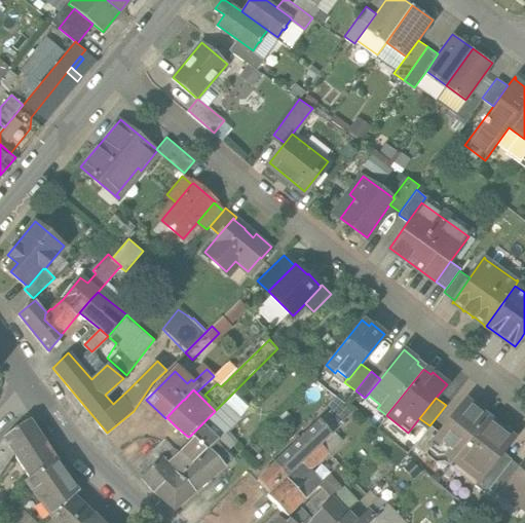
[(440,432),(427,447),(428,448),(438,455),(446,454),(453,460),(488,416),(466,399),(440,432)]
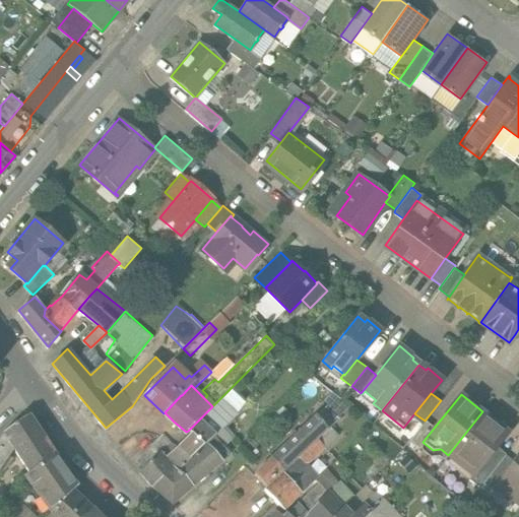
[(235,400),(220,415),(226,423),(235,415),(242,408),(238,403),(235,400)]
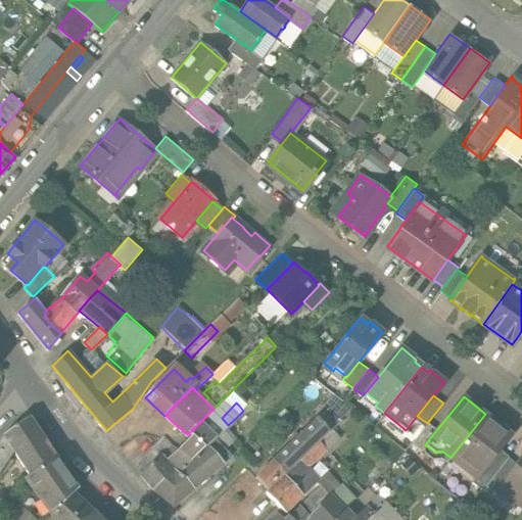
[(345,416),(337,407),(329,414),(338,423),(345,416)]
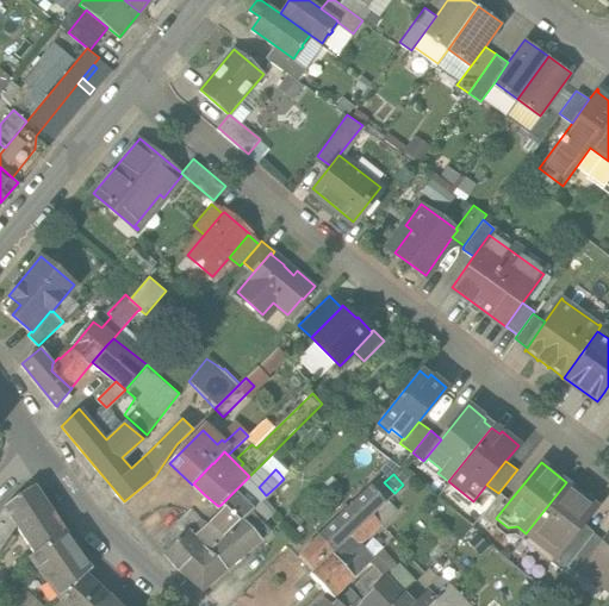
[(381,479),(319,536),(334,549),(358,526),(379,507),(395,493),(384,482),(381,479)]
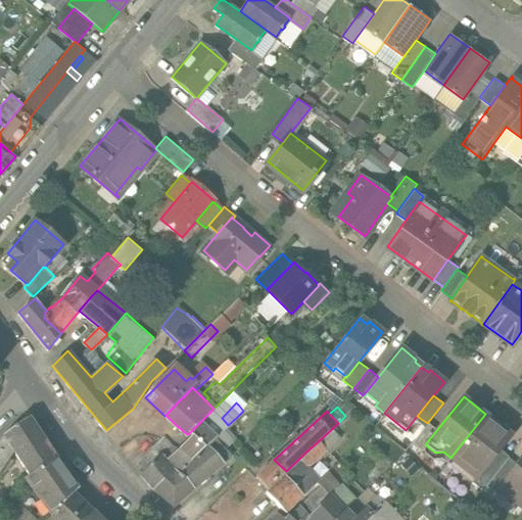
[(485,414),(451,458),(475,477),(476,477),(494,455),(511,434),(485,414)]
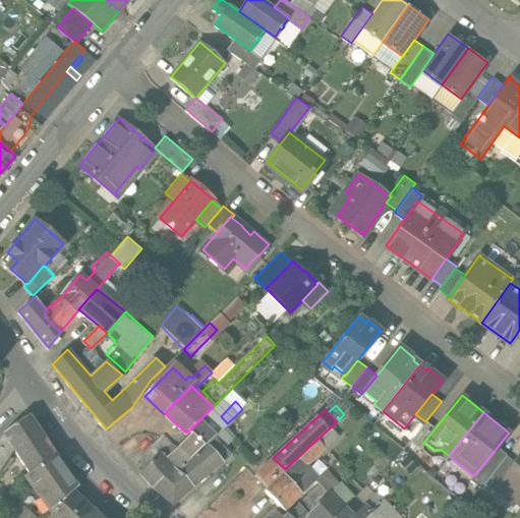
[(30,413),(4,432),(14,447),(31,471),(56,453),(30,413)]
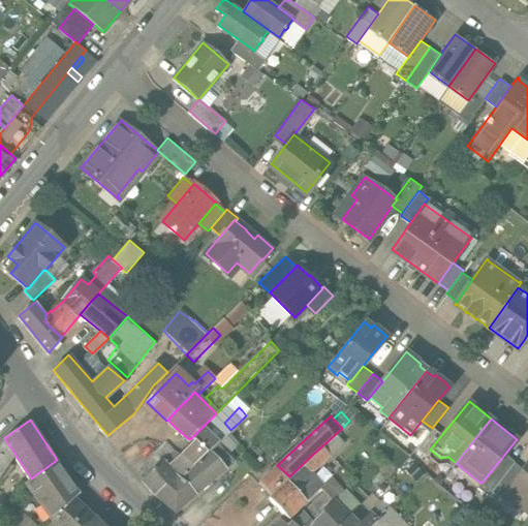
[(247,433),(239,423),(230,430),(229,431),(239,441),(247,433)]
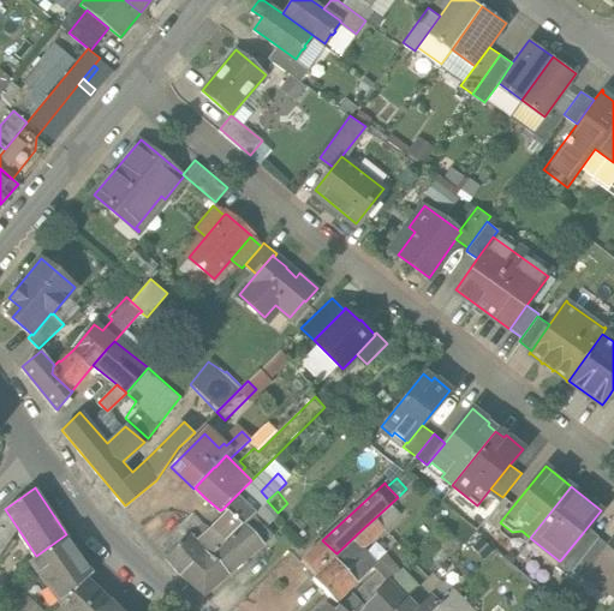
[(237,495),(222,509),(225,511),(210,527),(225,541),(244,522),(254,513),(255,511),(237,495)]
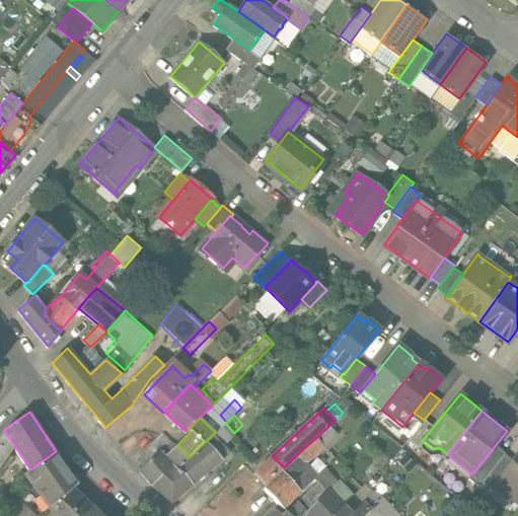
[(424,420),(409,439),(420,447),(423,442),(422,441),(434,426),(425,419),(424,420)]
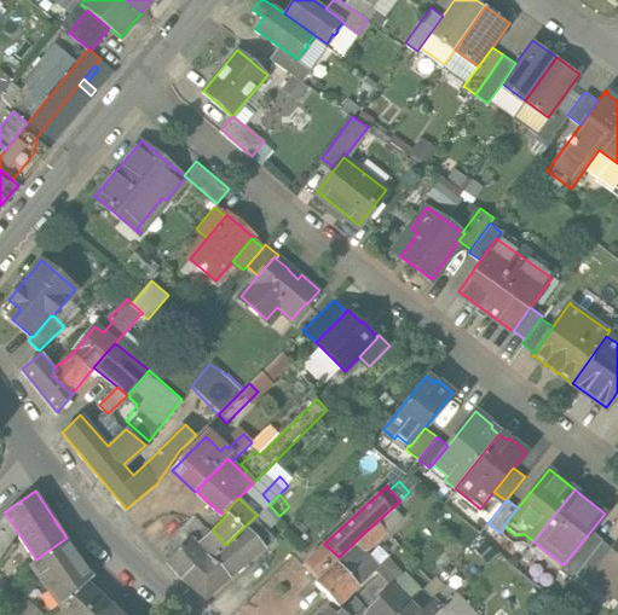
[(269,504),(256,516),(256,515),(255,516),(266,528),(279,516),(269,504)]
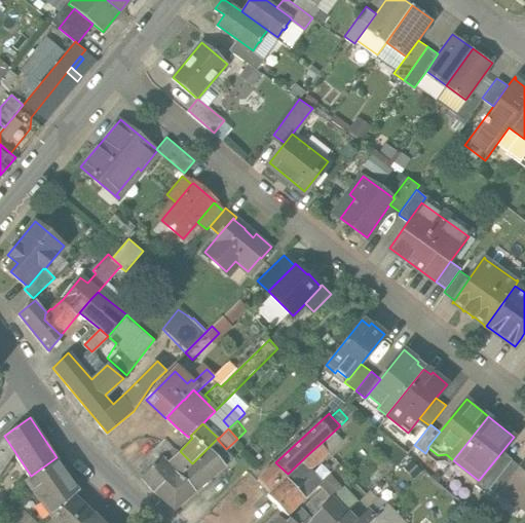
[(4,436),(0,440),(0,472),(14,451),(4,436)]
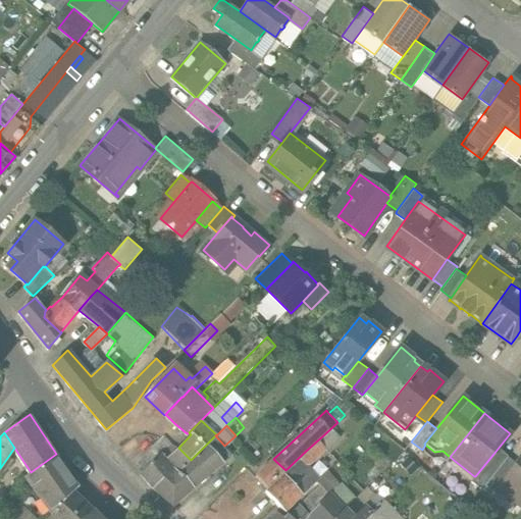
[(165,434),(152,445),(157,450),(157,451),(159,454),(160,453),(165,458),(178,448),(172,444),(165,434)]
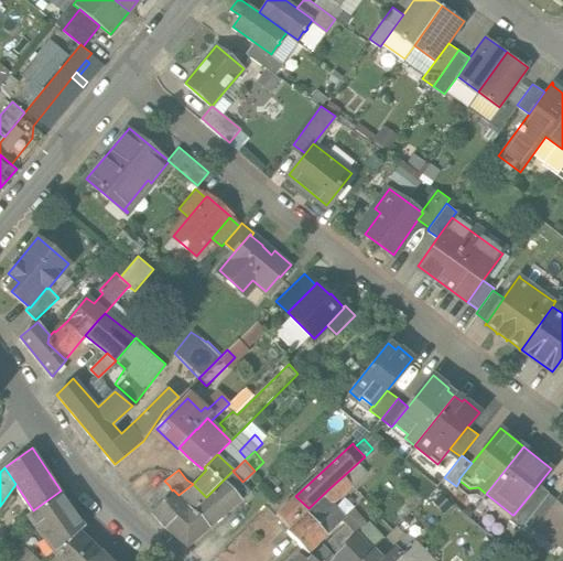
[(350,470),(331,487),(332,488),(337,495),(338,494),(342,494),(358,478),(350,470)]
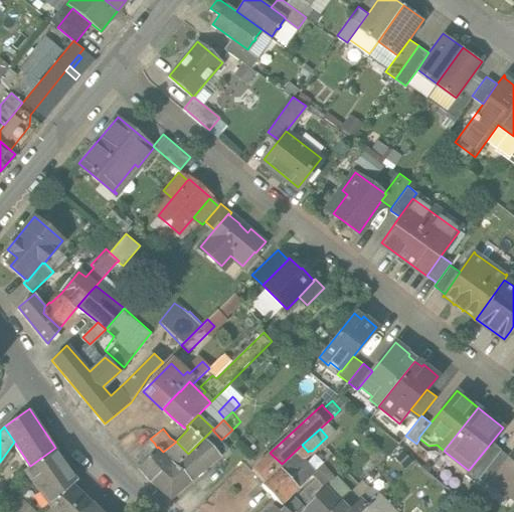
[(221,440),(212,430),(204,438),(220,454),(228,447),(221,440)]
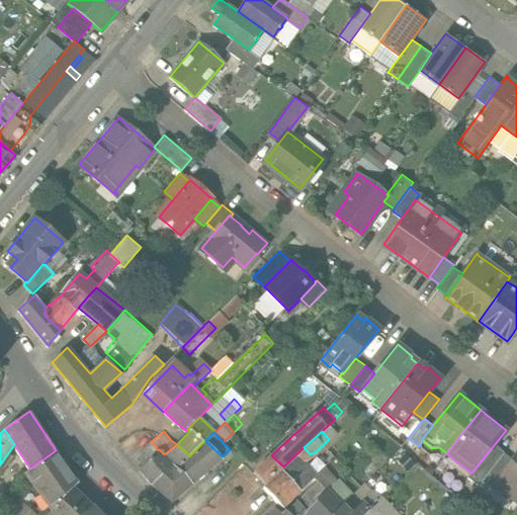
[(189,456),(178,467),(192,482),(222,456),(205,440),(189,456)]
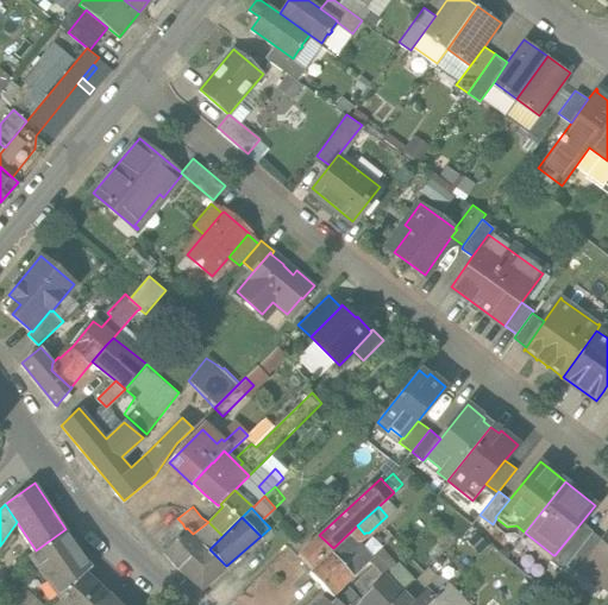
[(186,529),(164,549),(177,566),(202,542),(208,549),(210,549),(223,536),(208,522),(193,534),(187,528),(186,529)]
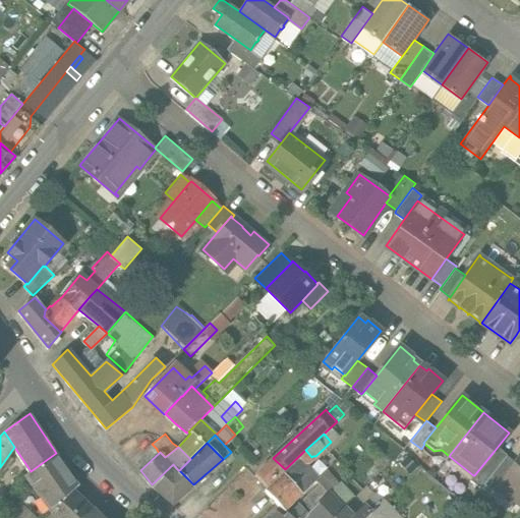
[(306,451),(266,490),(283,507),(285,509),(288,507),(325,471),(311,457),(306,451)]
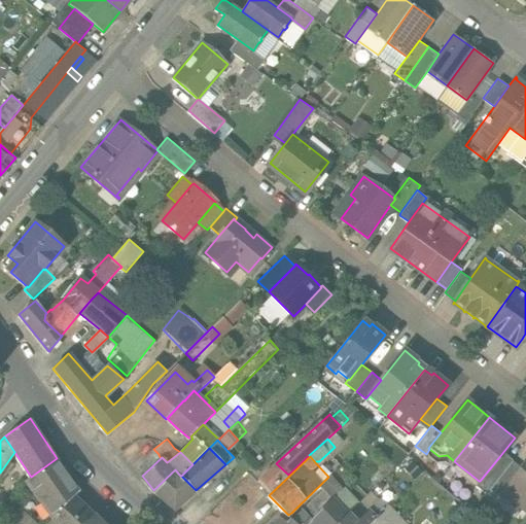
[(31,477),(26,480),(53,518),(75,494),(79,490),(57,458),(31,477)]
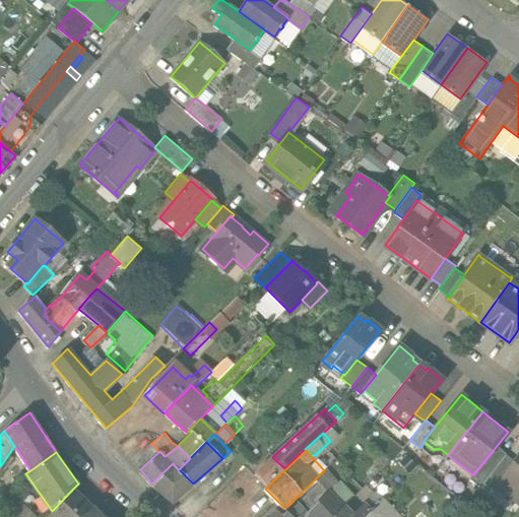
[(492,452),(473,474),(472,474),(469,478),(479,487),(483,481),(502,459),(492,452)]
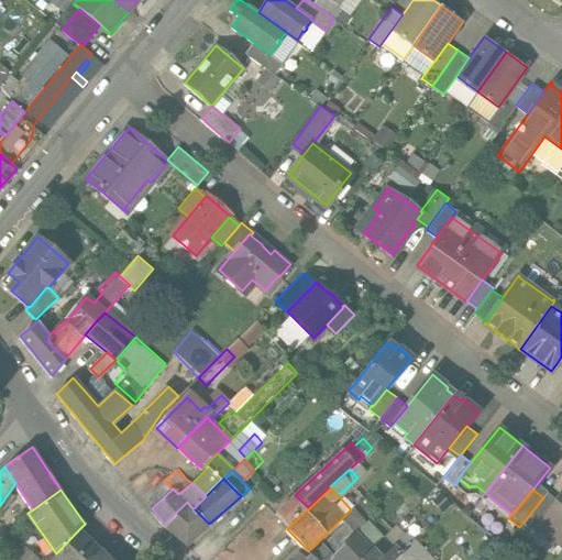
[(543,497),(524,522),(533,530),(542,520),(559,500),(548,492),(543,497)]
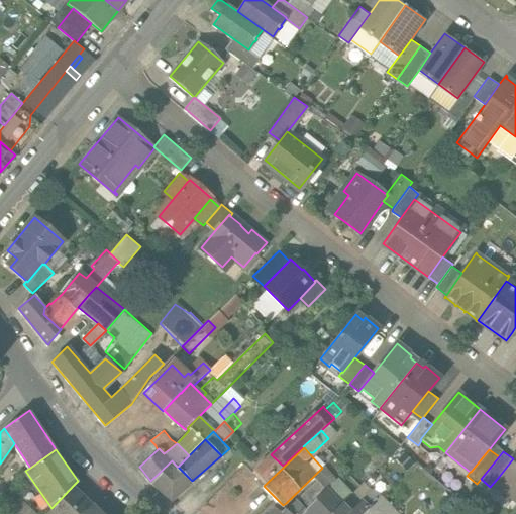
[(271,454),(254,470),(266,482),(283,466),(271,454)]
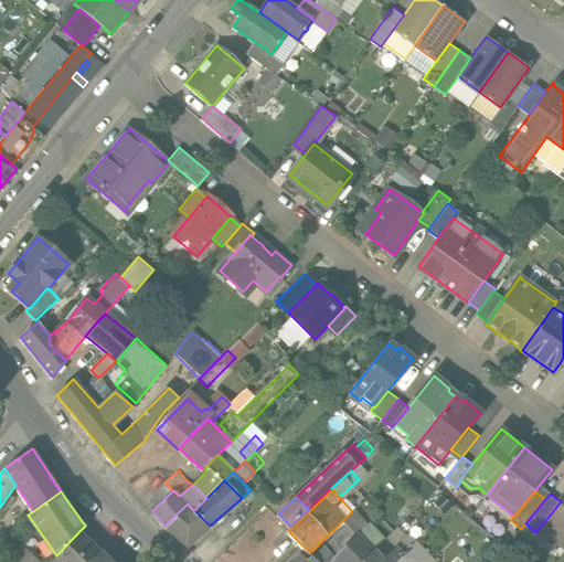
[(563,497),(561,501),(544,522),(551,528),(549,532),(561,542),(563,540),(563,497)]
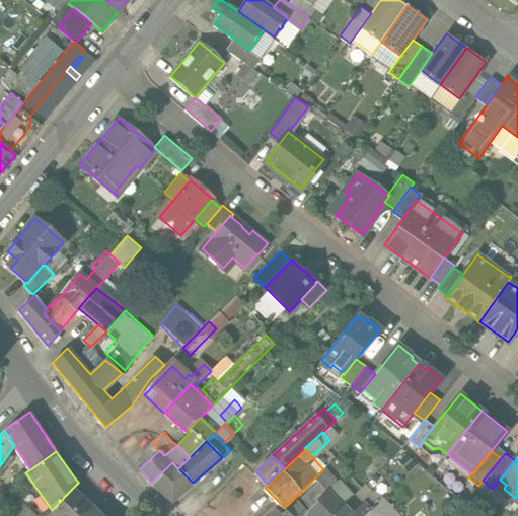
[(177,468),(172,462),(151,483),(172,501),(193,483),(178,468),(177,468)]
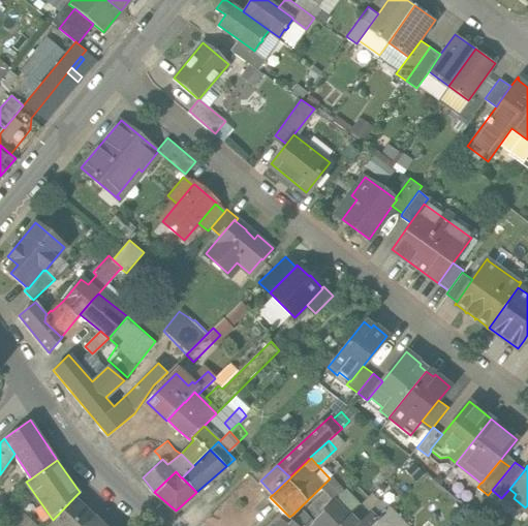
[(325,493),(305,514),(313,521),(334,500),(325,493)]
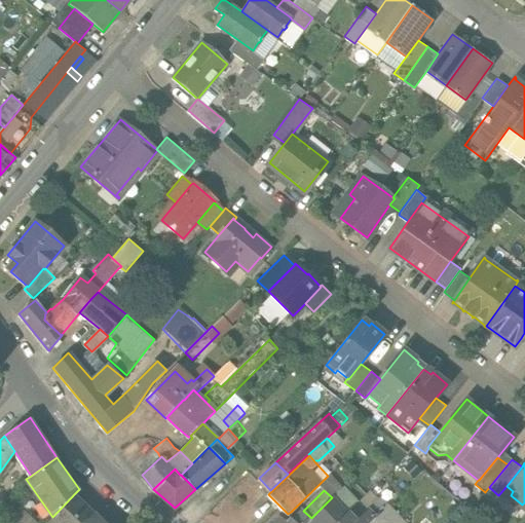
[(347,512),(337,522),(367,522),(369,522),(390,500),(383,492),(355,520),(347,512)]
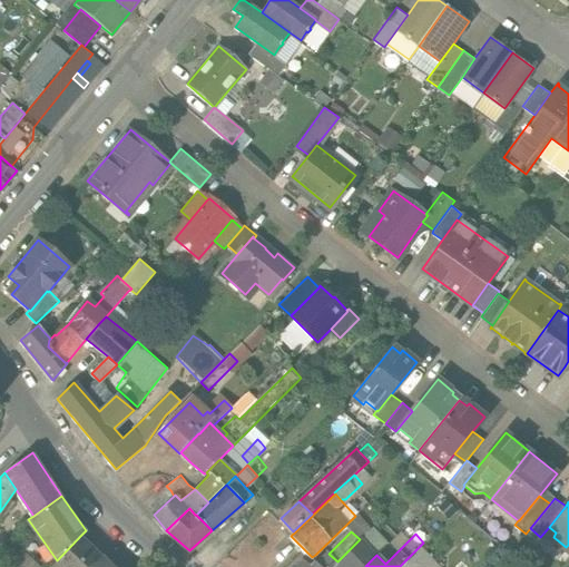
[(57,560),(54,565),(50,566),(91,566),(102,556),(81,535),(57,560)]
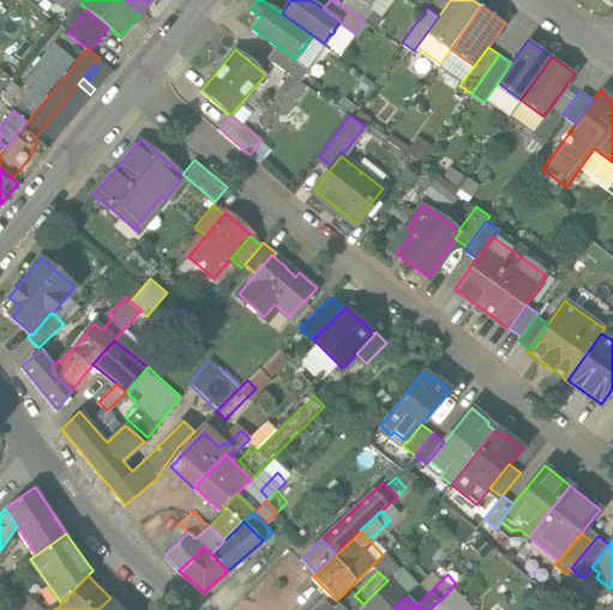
[(388,580),(364,604),(370,609),(394,609),(406,597),(388,580)]
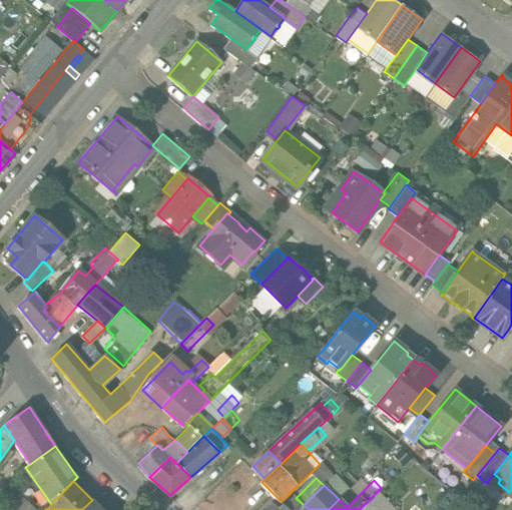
[(381,488),(360,509),(361,509),(394,509),(398,507),(381,488)]
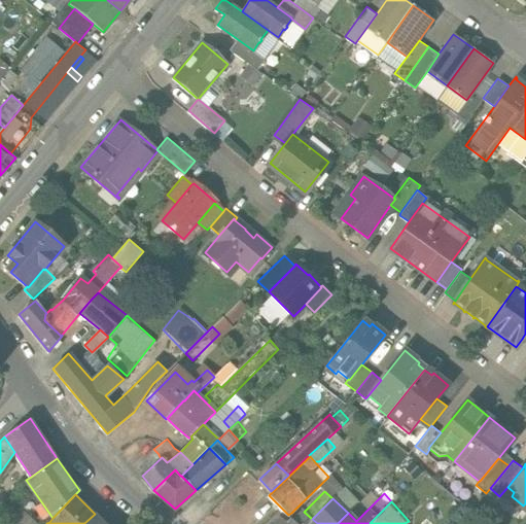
[(38,523),(23,510),(9,523),(38,523)]
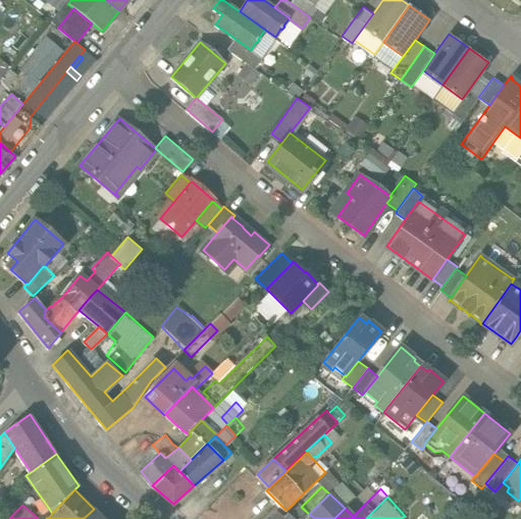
[(270,518),(304,518),(309,514),(301,507),(295,513),(289,508),(287,510),(285,510),(283,508),(279,513),(277,511),(270,518)]
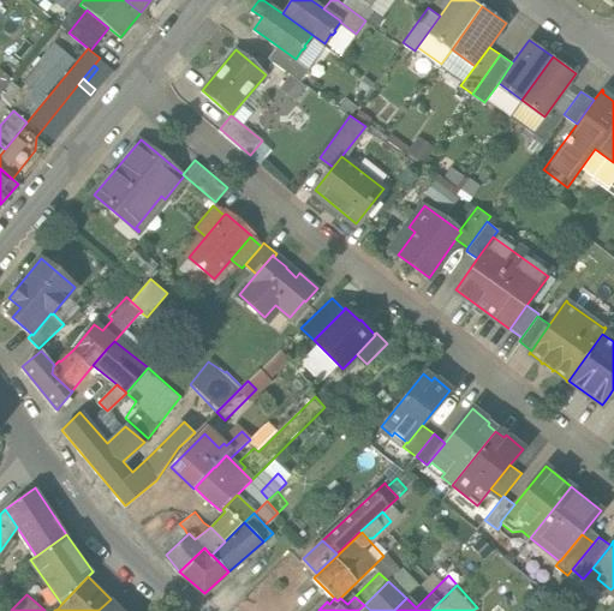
[(123,610),(111,599),(99,610),(123,610)]
